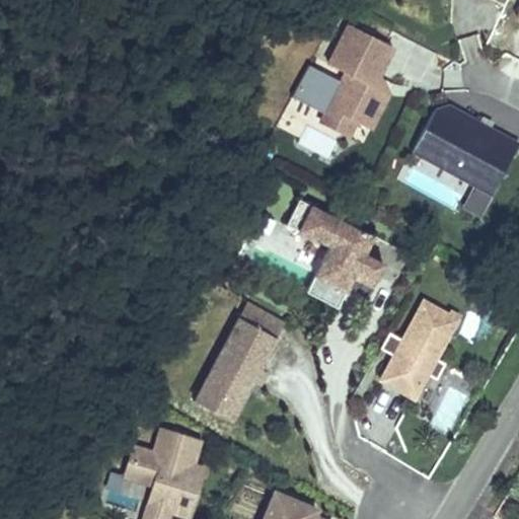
[(391,49),(347,24),(327,64),(345,72),(326,107),(354,121),(357,116),(372,124),(386,94),(372,87),(377,77),(391,49)]
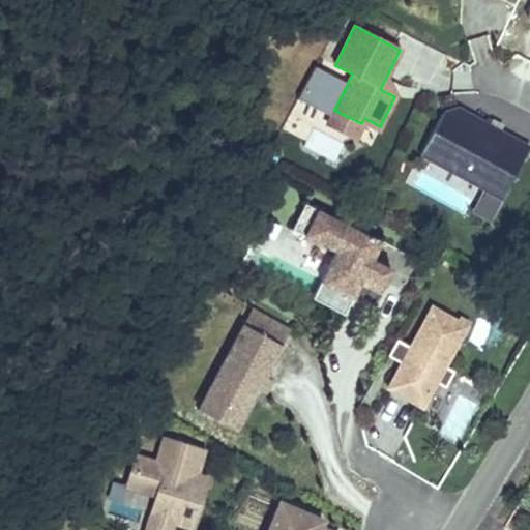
[(385,79),(380,89),(394,96),(385,79)]
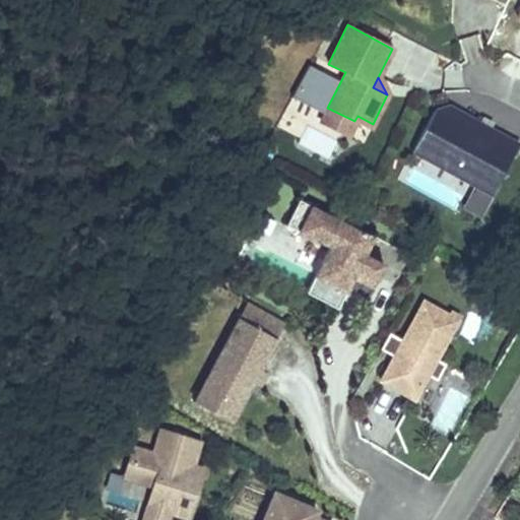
[(492,194),(519,144),(490,129),(485,126),(478,123),(448,106),(433,111),(411,150),(473,185),(492,194)]
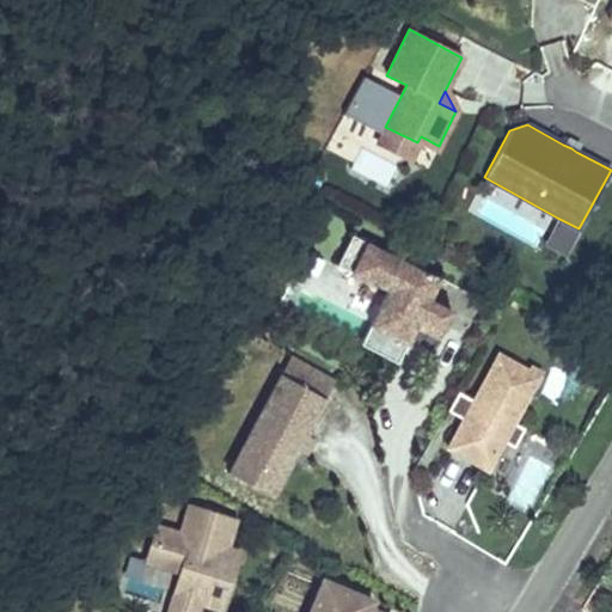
[(417,142),(385,127),(377,142),(410,159),(417,142)]
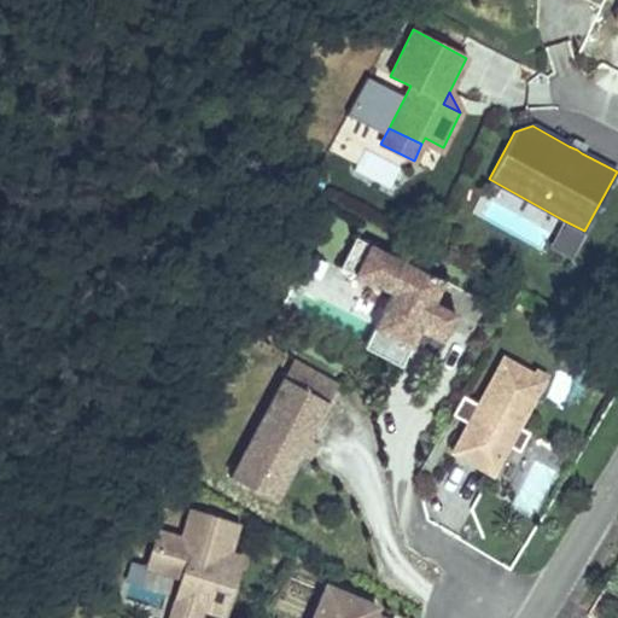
[(425,138),(421,144),(441,153),(443,147),(425,138)]
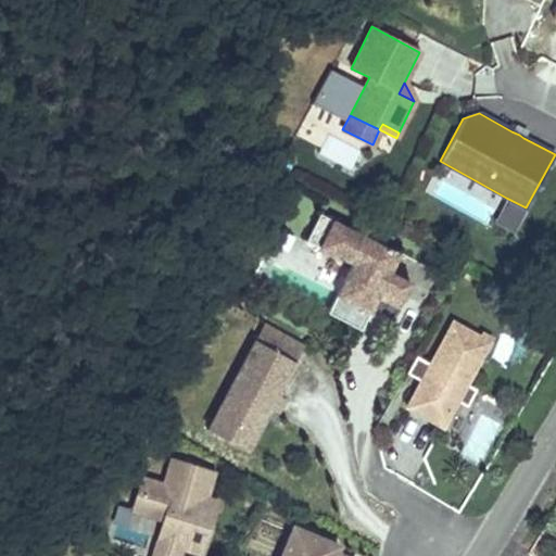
[(516,124),(512,131),(519,135),(523,138),(527,130),(516,124)]
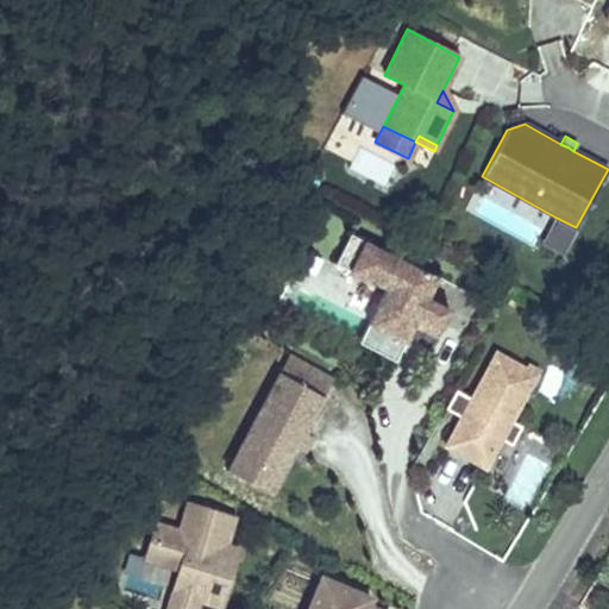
[(576,227),(554,217),(540,243),(560,255),(576,227)]
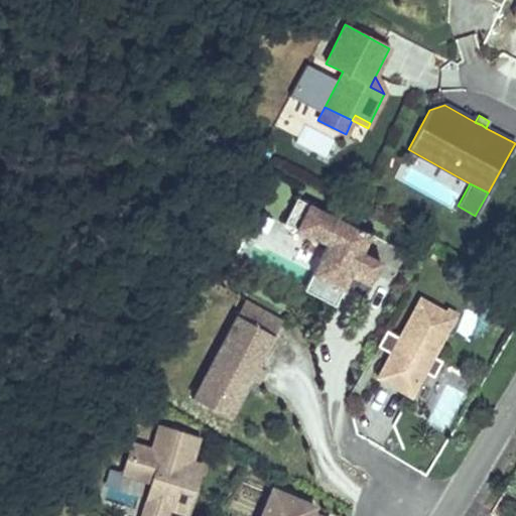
[(305,289),(334,304),(354,267),(375,277),(382,263),(363,254),(373,236),(296,197),(283,223),(328,246),(305,289)]
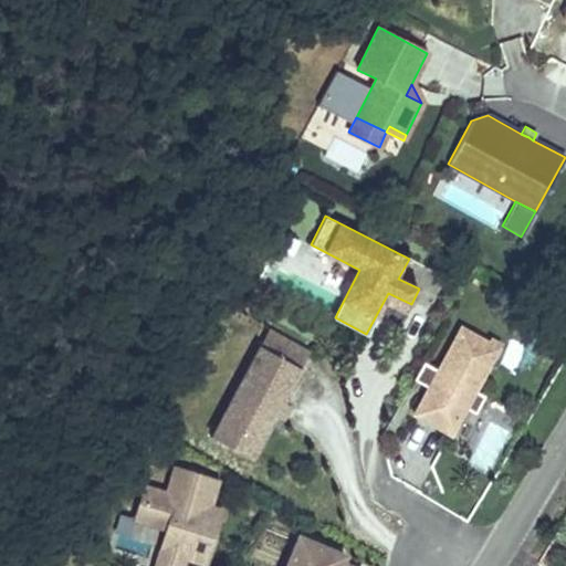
[(439,369),(423,362),(415,379),(432,389),(427,398),(425,396),(415,413),(451,433),(461,416),(456,413),(461,405),(477,413),(485,396),(475,390),(500,345),(490,339),(489,342),(462,327),(439,369)]
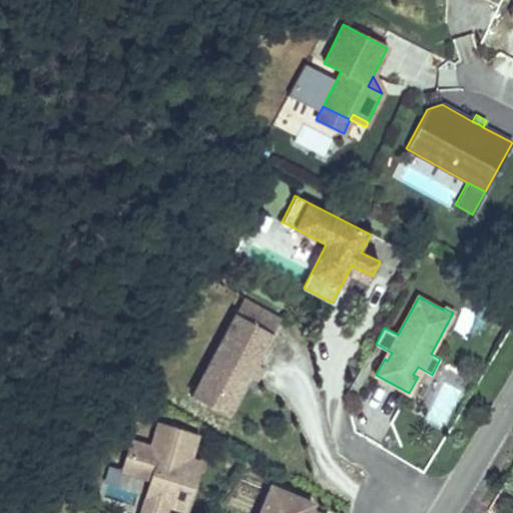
[(234,404),(280,320),(243,301),(198,385),(234,404)]
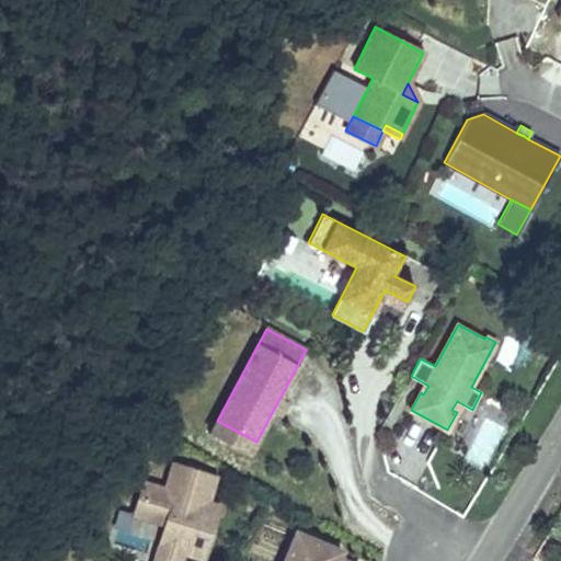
[(216,478),(174,466),(167,492),(144,484),(135,515),(167,525),(160,545),(183,552),(204,559),(219,507),(207,504),(216,478)]
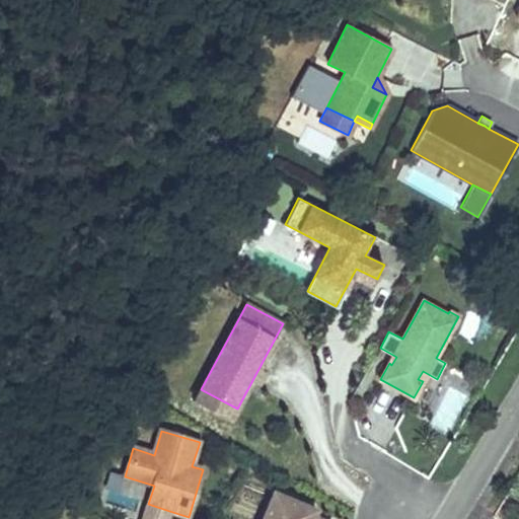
[(307,505),(275,491),(262,518),(320,518),(311,515),(307,505)]
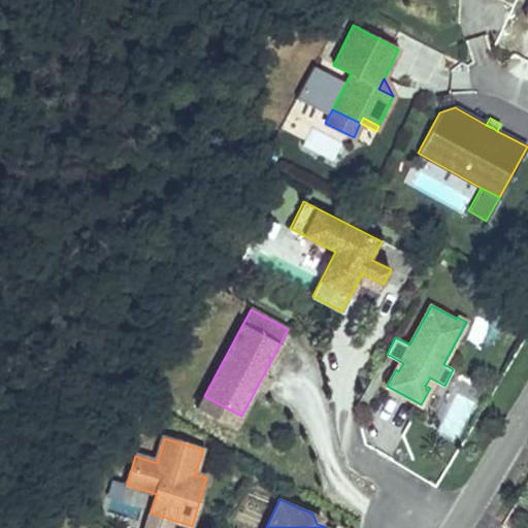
[(168,527),(172,520),(151,513),(145,527),(168,527)]
